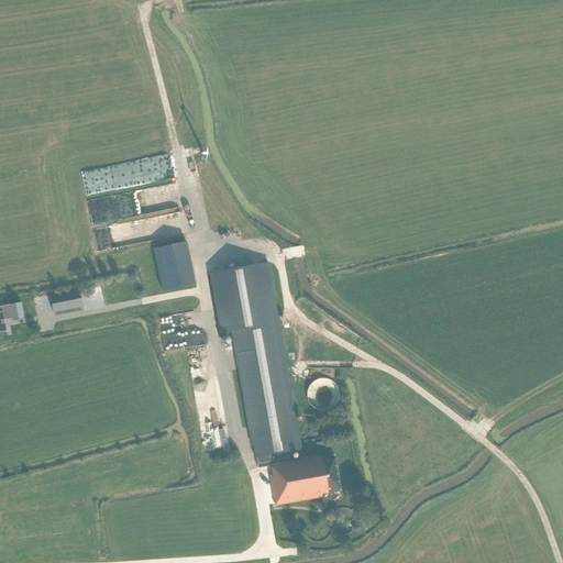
[(175,243),(141,250),(148,293),(183,287),(175,243)]
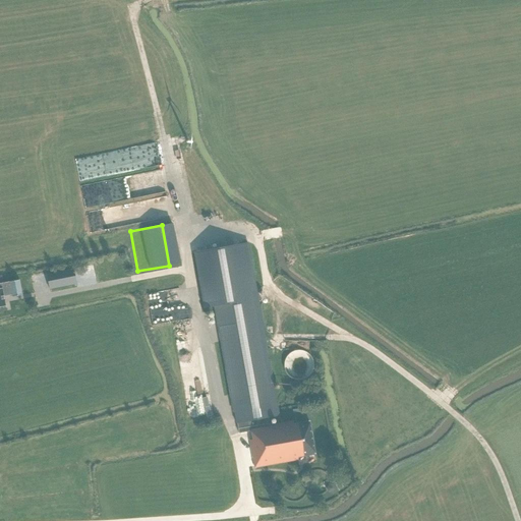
[(236,238),(195,245),(201,275),(241,268),(236,238)]
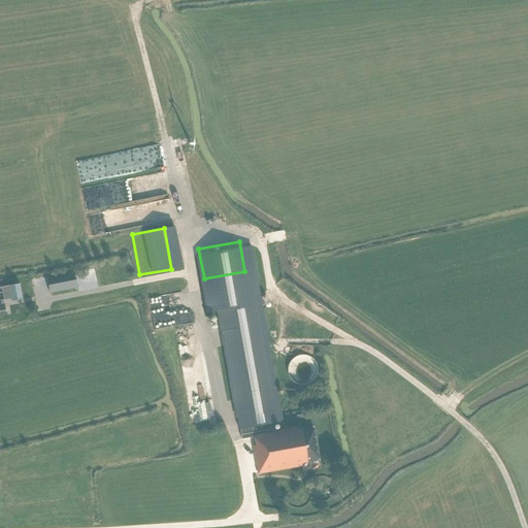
[(73,272),(45,277),(50,293),(76,288),(73,272)]
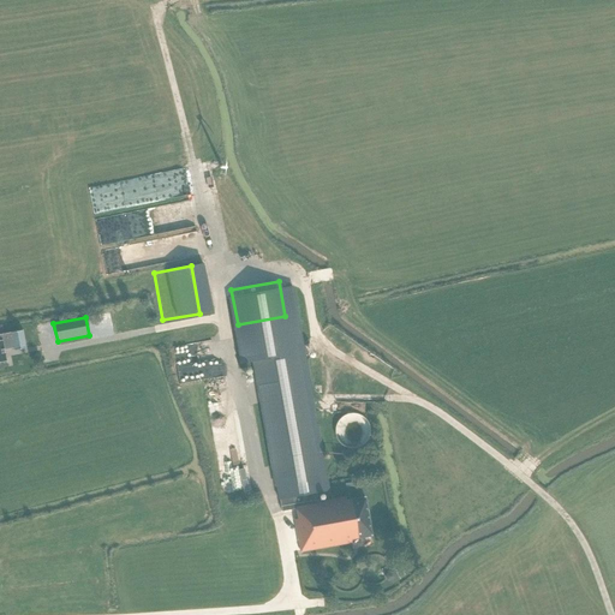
[(255,360),(279,500),(280,500),(282,512),(297,509),(298,519),(294,519),(300,553),(351,543),(351,539),(372,536),(365,497),(346,501),(346,497),(318,502),(316,493),(328,491),(303,352),(255,360)]
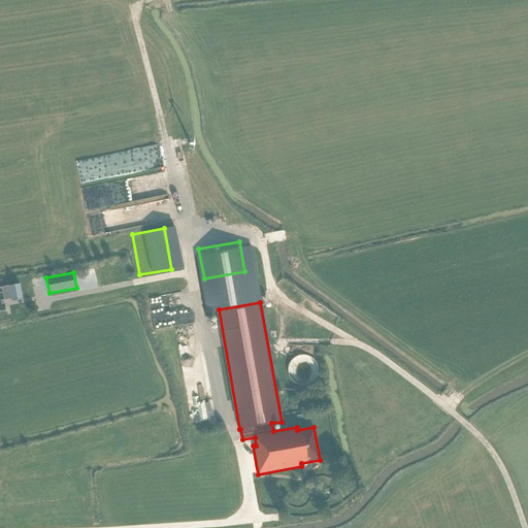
[(317,366),(317,364),(316,362),(315,361),(314,360),(311,358),(309,357),(306,356),(305,356),(303,356),(301,356),(298,356),(294,358),(292,360),(290,362),(289,365),(288,367),(288,369),(288,371),(288,374),(290,377),(291,380),(293,382),(294,383),(295,384),(297,385),(299,385),(302,386),(305,385),(308,385),(310,383),(312,382),(315,380),(316,377),(317,376),(317,375),(318,373),(318,371),(318,369),(317,366)]
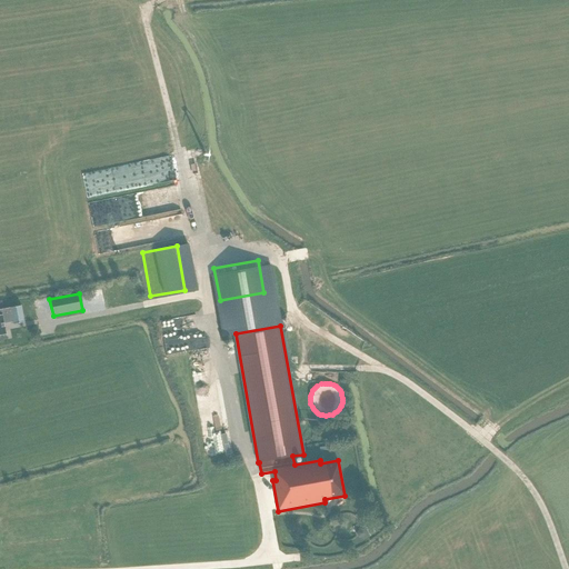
[(368,472),(371,483),(378,481),(375,470),(368,472)]
